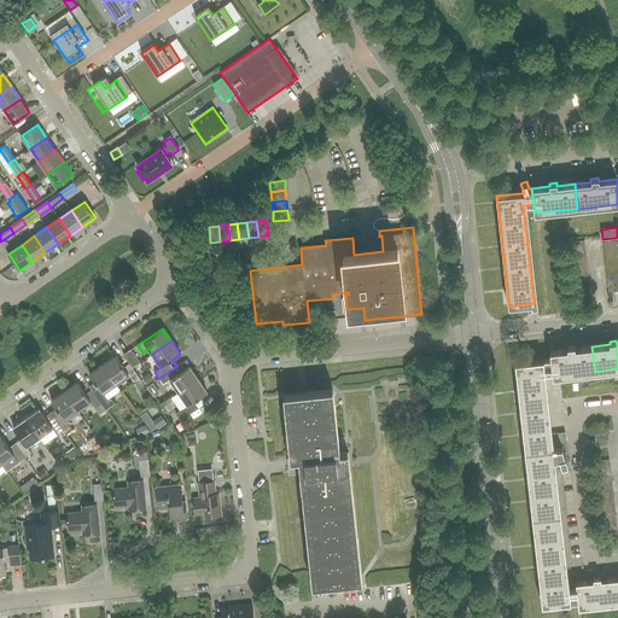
[(567,350),(549,351),(551,359),(552,372),(553,377),(595,372),(592,347),(575,348),(573,345),(566,347),(567,350)]
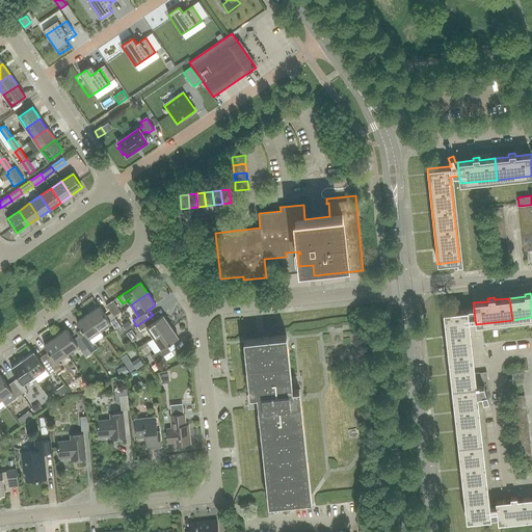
[(114,316),(121,312),(113,300),(106,306),(111,313),(114,316)]
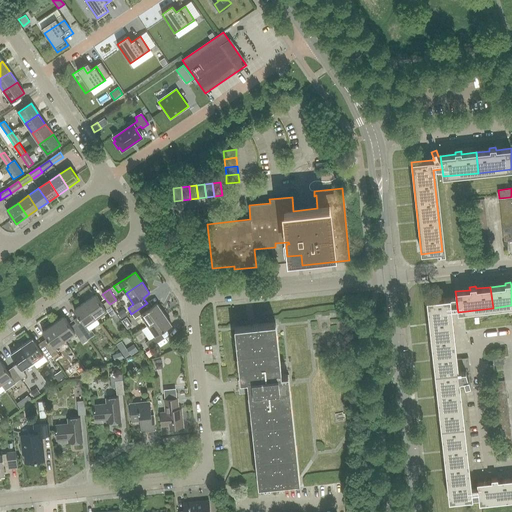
[(110,304),(107,301),(102,305),(96,295),(85,302),(96,318),(106,311),(110,317),(116,313),(110,304)]
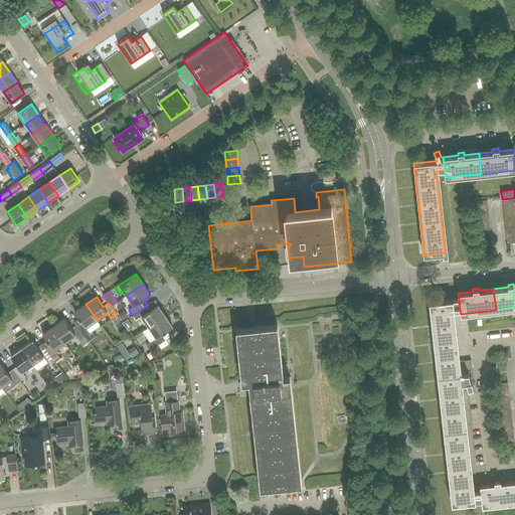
[(459,299),(428,302),(452,504),(481,500),(480,490),(475,491),(474,486),(463,384),(467,383),(469,389),(474,387),(472,381),(469,373),(473,372),(471,359),(460,360),(455,314),(454,310),(460,310),(459,299)]
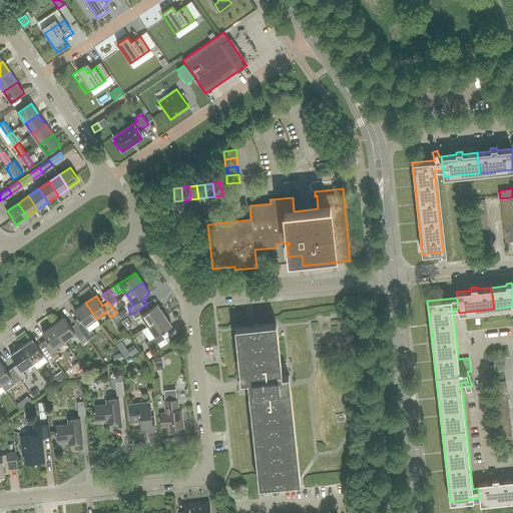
[(148,326),(164,315),(156,304),(153,307),(150,302),(147,304),(131,315),(135,320),(141,316),(148,326)]
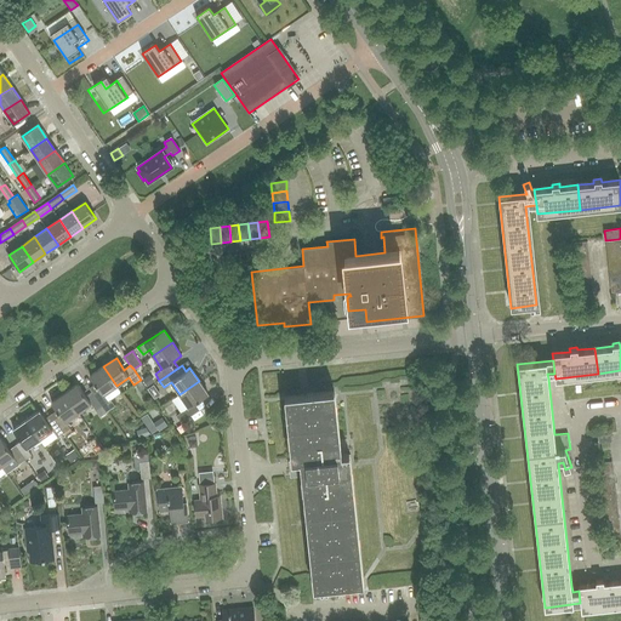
[(103,396),(117,386),(103,366),(90,376),(98,388),(92,392),(107,412),(115,406),(110,400),(108,402),(103,396)]
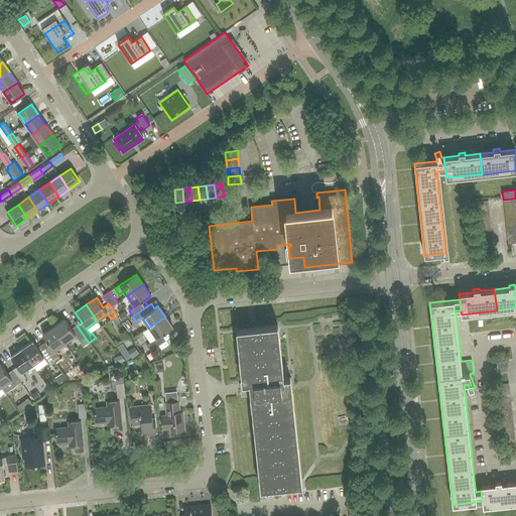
[(125,311),(118,315),(122,321),(128,316),(125,311)]
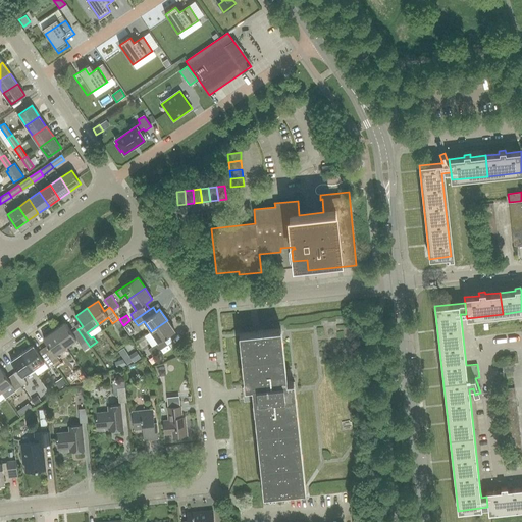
[(174,331),(168,322),(167,320),(151,331),(158,343),(152,347),(149,350),(152,355),(156,352),(157,351),(168,344),(164,338),(174,331)]
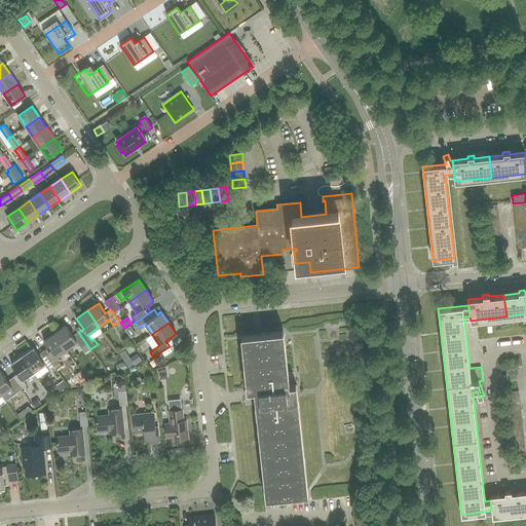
[(90,349),(78,332),(73,336),(66,326),(55,333),(67,349),(77,342),(81,348),(85,353),(90,349)]
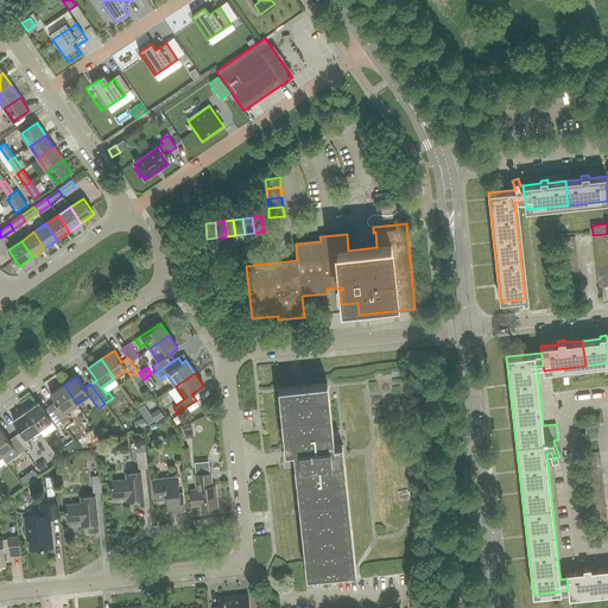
[(309,576),(355,571),(342,445),(334,445),(327,384),(280,388),(287,451),(296,451),(309,576)]
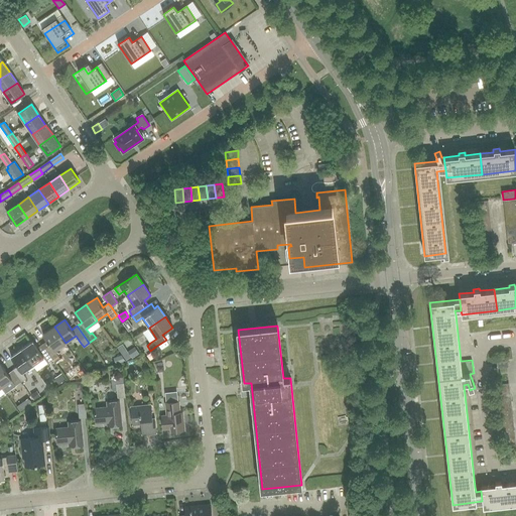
[(54,350),(66,343),(54,327),(43,335),(49,345),(45,348),(53,360),(58,356),(54,350)]
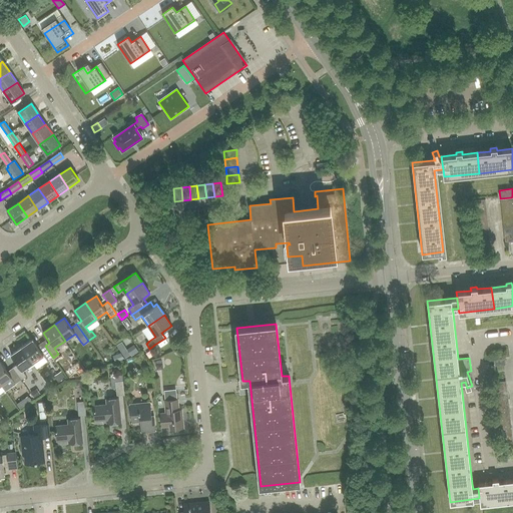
[(53,358),(45,346),(40,349),(33,340),(22,347),(33,363),(44,356),(48,361),(53,358)]
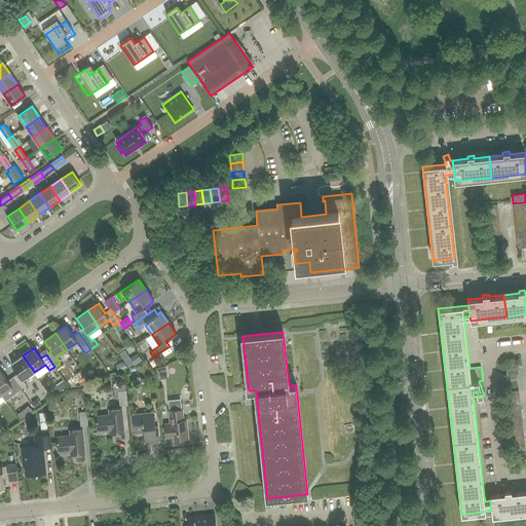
[(124,350),(118,355),(123,362),(128,368),(134,364),(130,359),(124,350)]
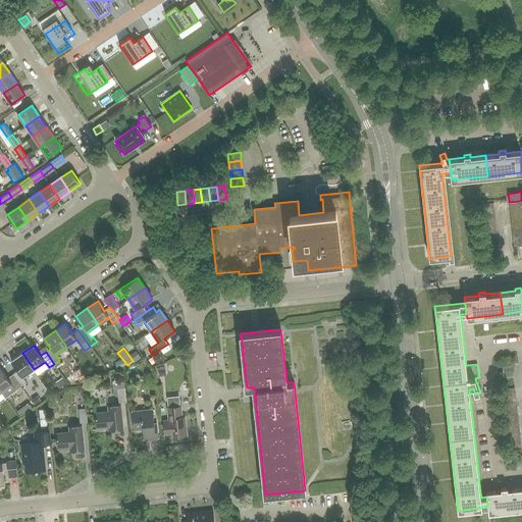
[(136,351),(129,356),(133,361),(134,363),(141,358),(136,351)]
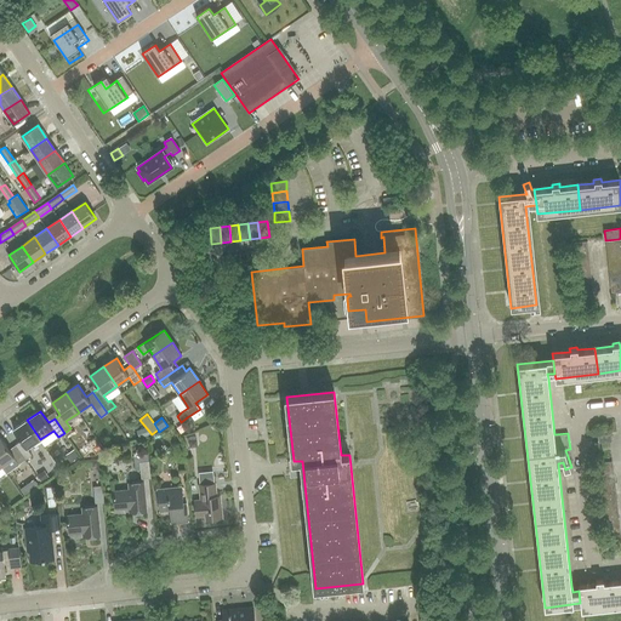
[(27,449),(40,439),(27,420),(13,429),(22,442),(16,445),(26,460),(32,456),(27,449)]
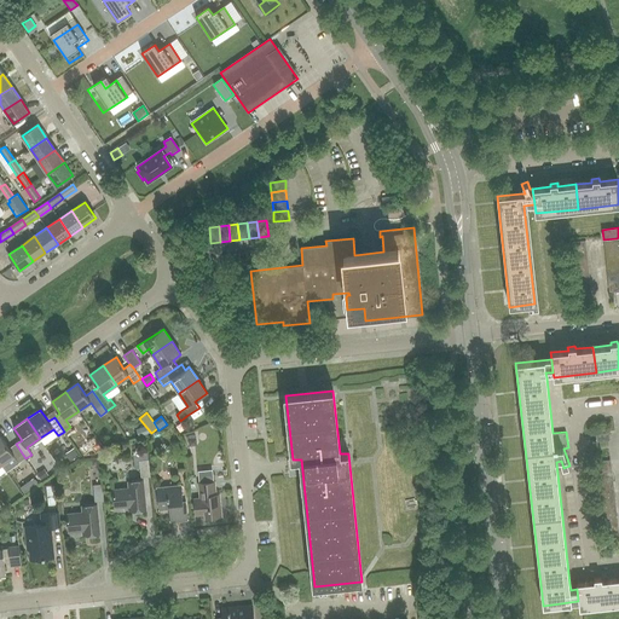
[(136,429),(139,438),(151,433),(145,426),(136,429)]
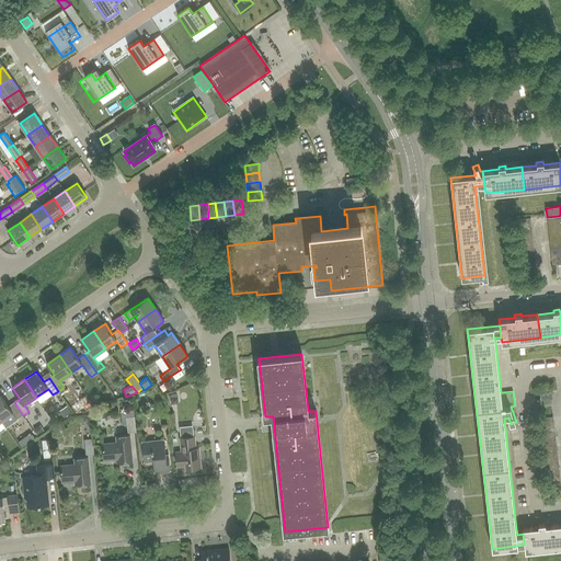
[(176,395),(169,395),(170,405),(179,404),(178,398),(176,398),(176,395)]
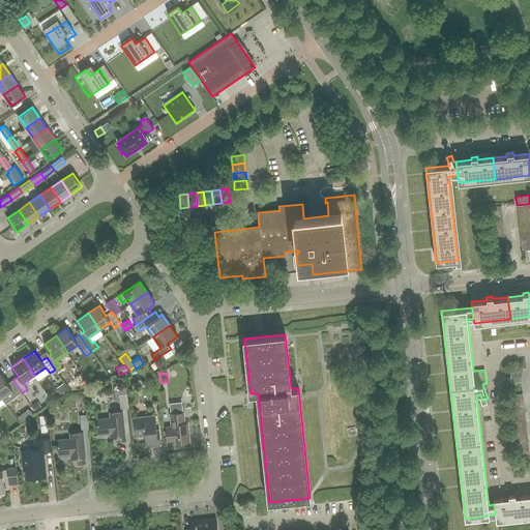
[(22,392),(13,380),(8,384),(1,374),(0,374),(0,395),(1,398),(5,404),(22,392)]
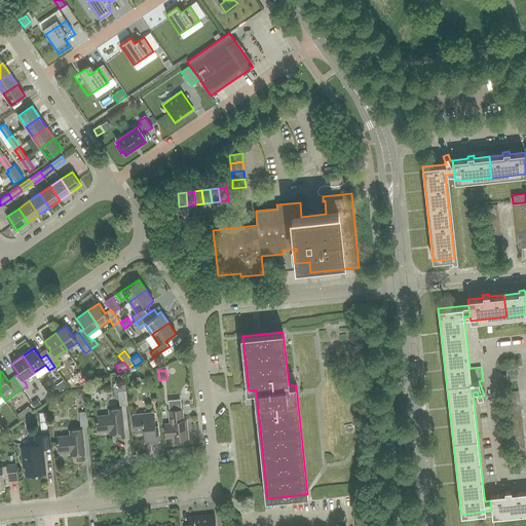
[(120,406),(127,406),(125,384),(113,386),(114,399),(120,398),(120,406)]
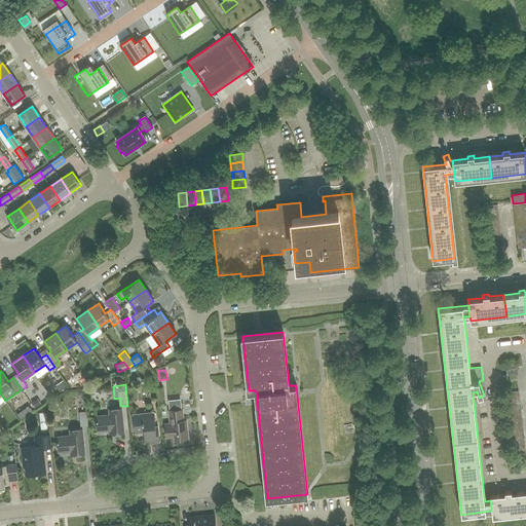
[(110,435),(124,434),(122,408),(109,410),(110,415),(106,416),(106,415),(97,416),(98,431),(110,430),(110,435)]
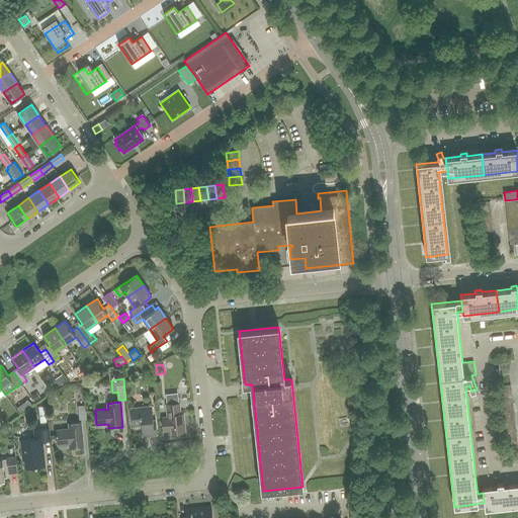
[(172,433),(185,432),(183,414),(181,414),(180,404),(166,405),(167,417),(162,418),(164,431),(172,430),(172,433)]
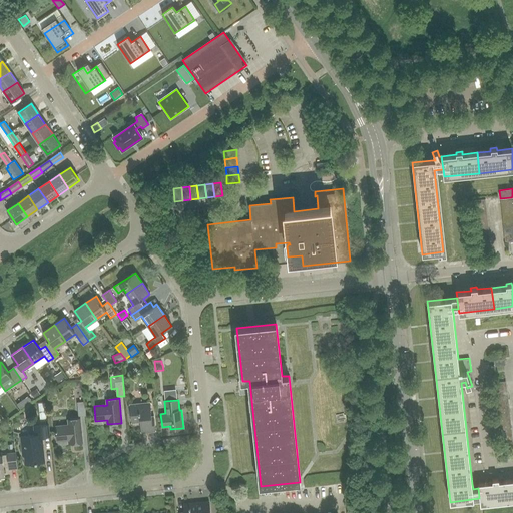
[(85,402),(77,403),(79,417),(86,416),(85,402)]
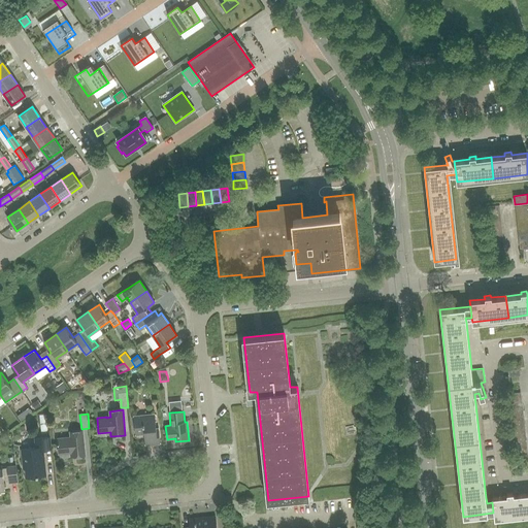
[(145,446),(160,444),(159,428),(156,428),(155,414),(134,416),(136,435),(144,434),(145,446)]
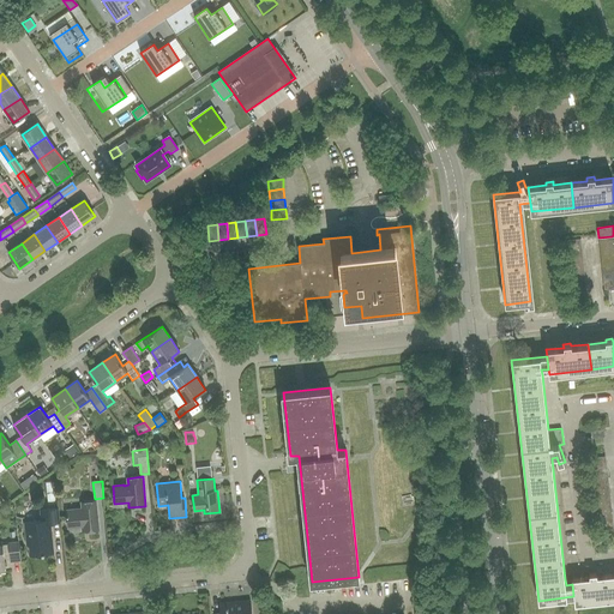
[(96,500),(82,503),(83,509),(78,510),(78,509),(67,510),(68,528),(82,527),(82,531),(100,530),(96,500)]
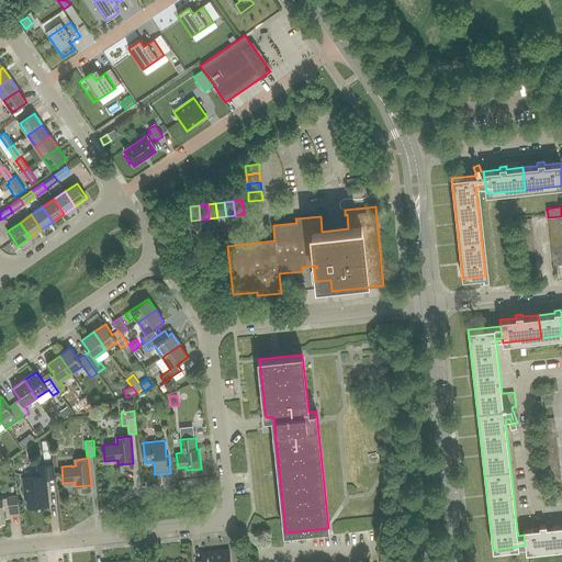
[(46,479),(55,478),(53,464),(37,467),(38,476),(23,478),(25,498),(27,498),(29,507),(49,505),(46,479)]
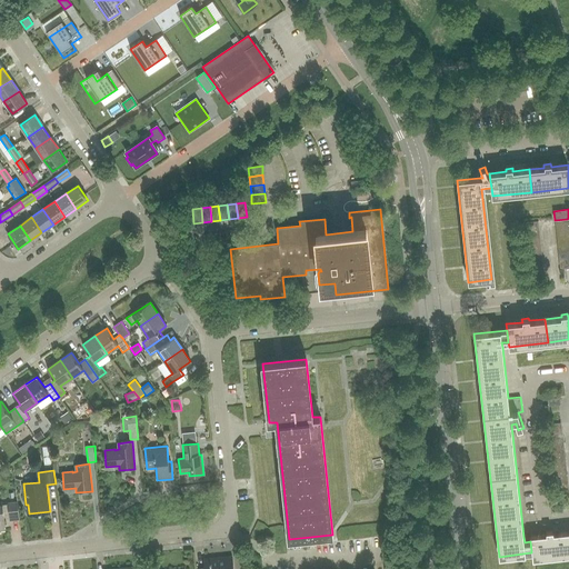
[(10,520),(20,519),(18,502),(8,502),(8,505),(3,505),(2,502),(0,502),(0,530),(6,530),(5,516),(9,515),(10,520)]
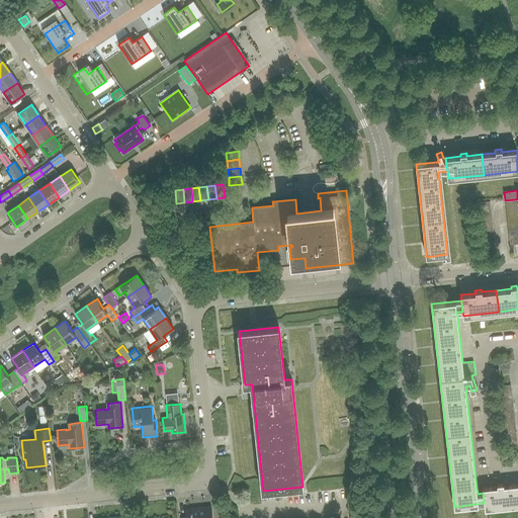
[(493,488),(483,489),(483,493),(484,503),(485,510),(517,506),(517,487),(517,485),(508,486),(508,485),(504,485),(504,484),(497,485),(497,486),(493,486),(493,488)]
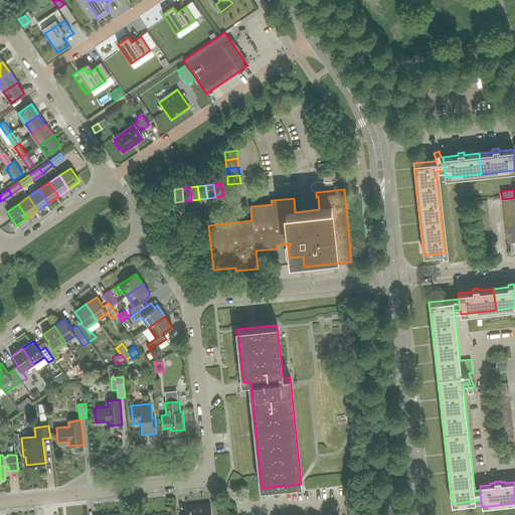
[(211,514),(210,503),(185,506),(186,514),(179,514),(178,514),(211,514)]
